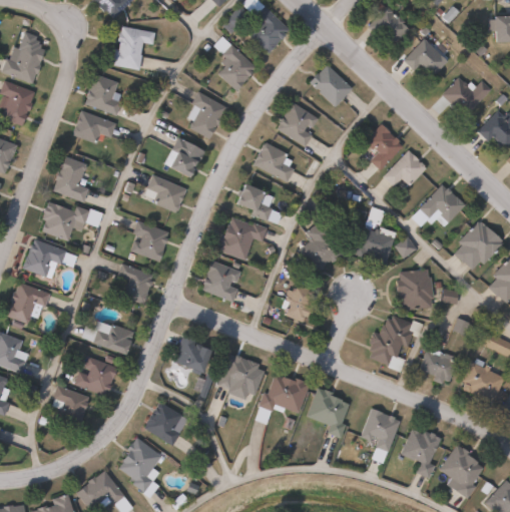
[(132,0),(113,19),(106,11),(104,13),(99,8),(100,6),(96,1),(95,2),(93,0),(132,0)]
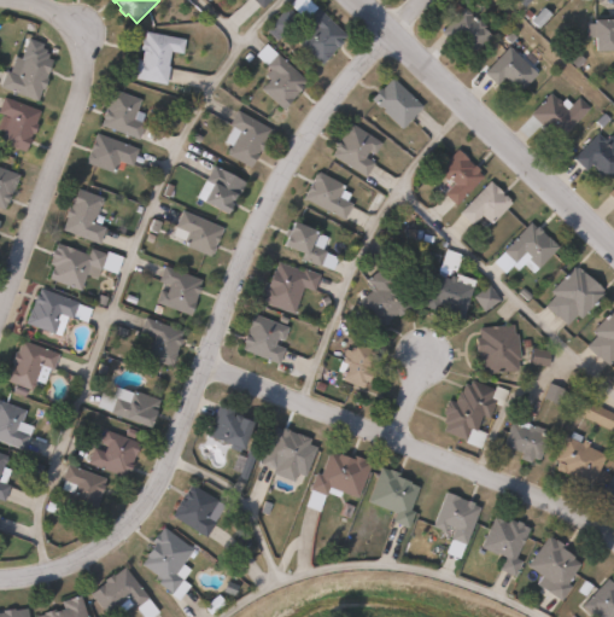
[(246,0),(263,13),(273,0),(246,0)]
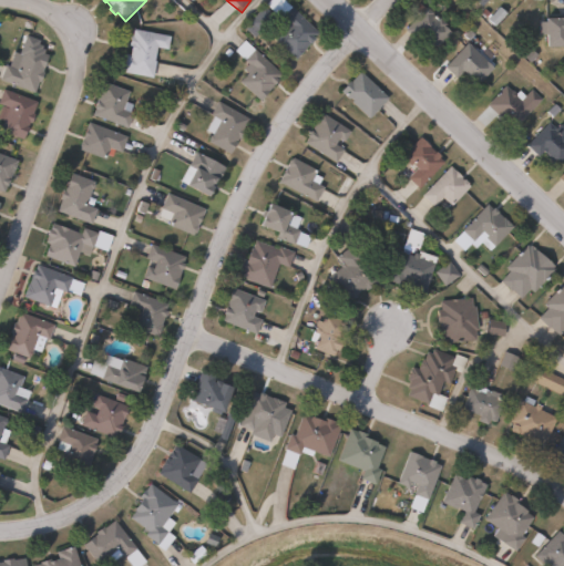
[(274,0),(285,0),(319,33),(295,59),(275,39),(284,30),(286,32),(290,28),(268,6),(274,0)]
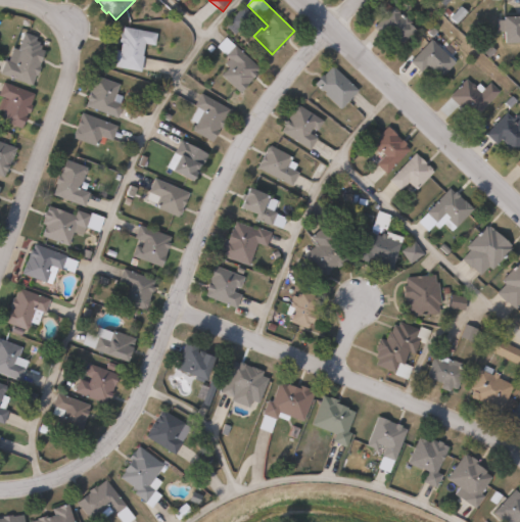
[(389,3),(403,18),(404,17),(406,19),(408,17),(413,24),(411,25),(417,31),(402,44),(382,22),(390,15),(384,8),(389,3)]
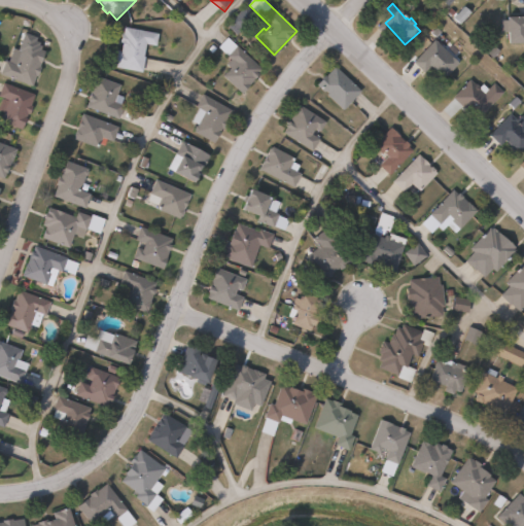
[(257,19),(243,34),(231,22),(246,6),(257,19)]
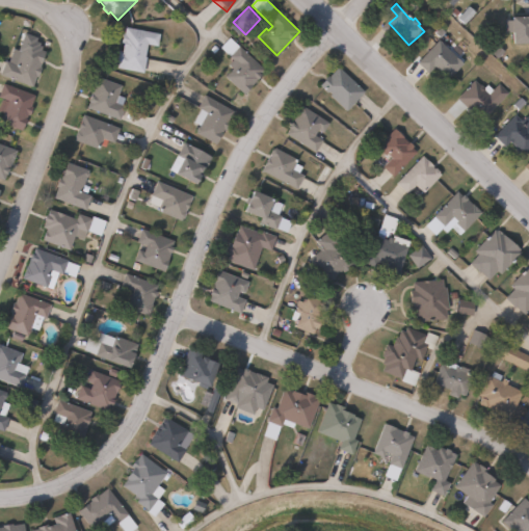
[(528,43),(511,43),(510,32),(506,32),(505,20),(511,20),(511,16),(528,15),(528,43)]
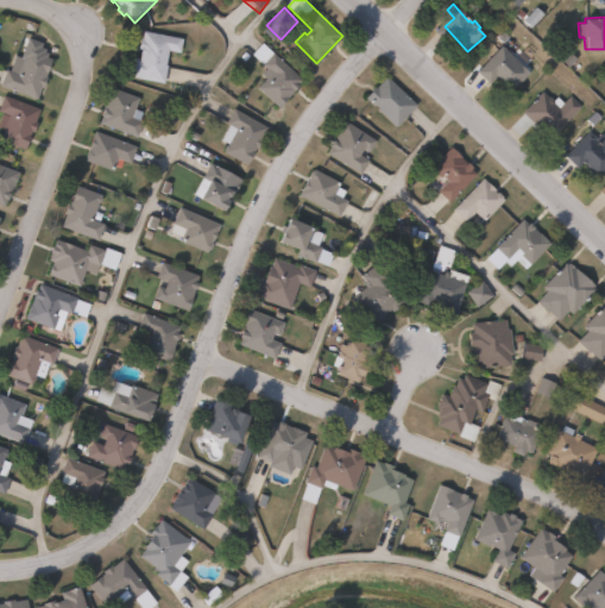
[(184,39),(182,52),(169,50),(166,66),(168,66),(165,83),(130,77),(133,57),(140,58),(142,54),(139,54),(140,46),(138,45),(139,38),(143,39),(144,32),(184,39)]
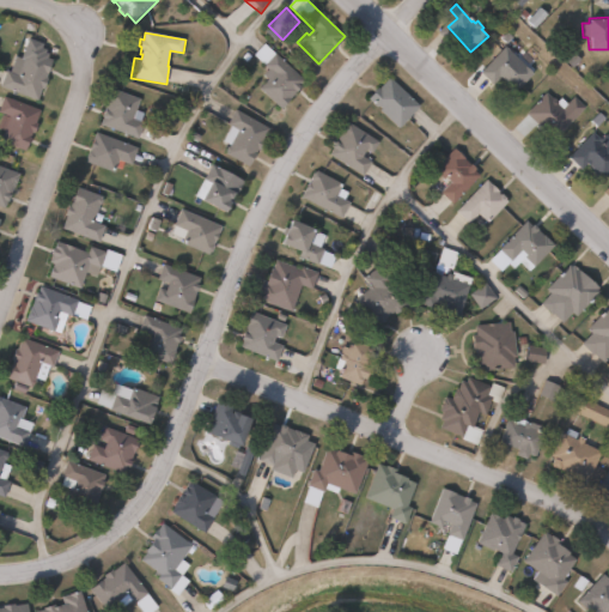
[(305,82),(280,109),(259,89),(267,79),(263,76),(269,70),(254,56),(265,43),(305,82)]
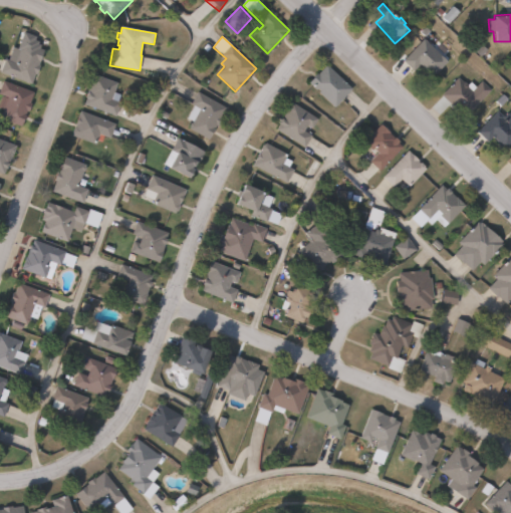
[(449,61),(436,74),(431,69),(428,72),(421,64),(415,70),(405,60),(426,38),(449,61)]
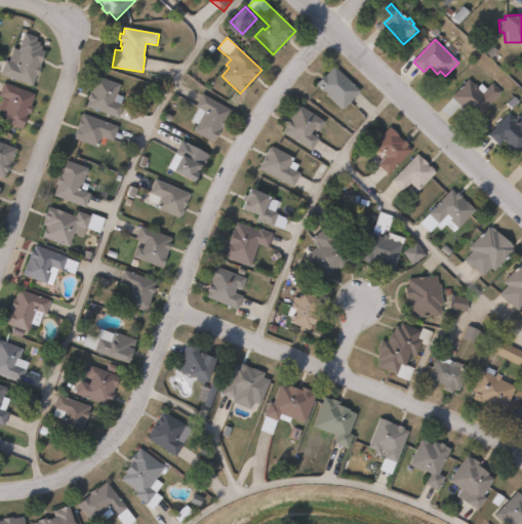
[(24,43),(45,51),(32,86),(0,74),(5,61),(9,62),(14,48),(21,50),(24,43)]
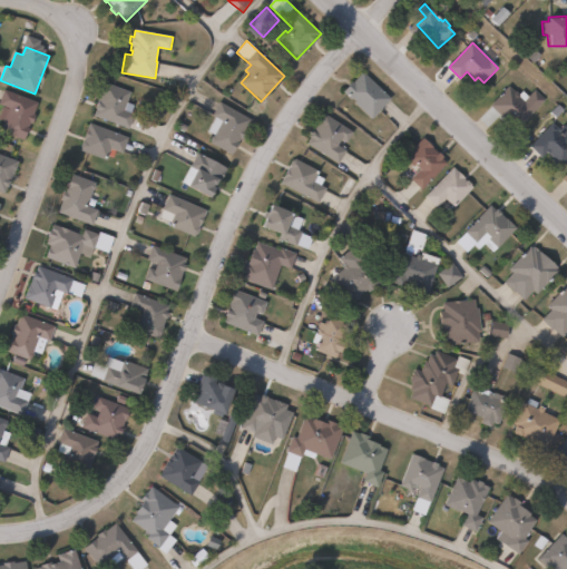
[(363,71),(391,99),(372,119),(343,91),(352,81),(353,82),(363,71)]
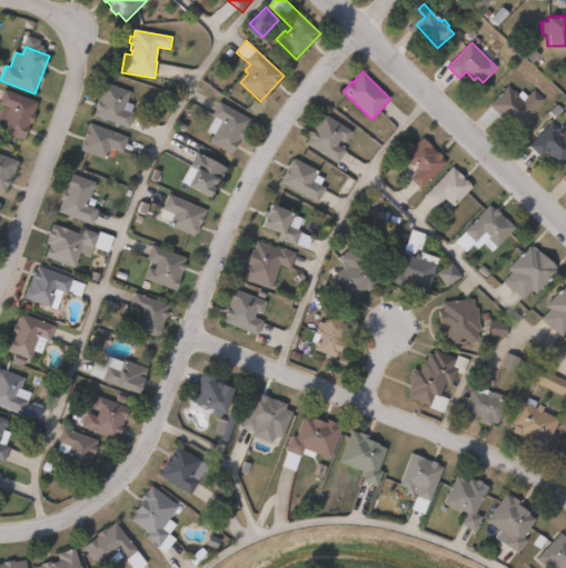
[(135,115),(129,129),(93,116),(96,108),(95,108),(105,82),(131,92),(123,110),(135,115)]
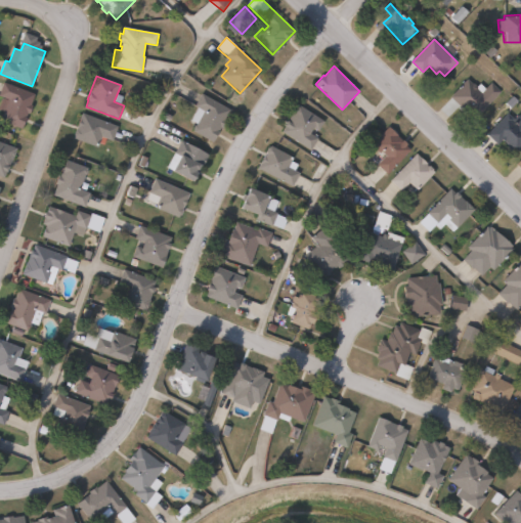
[(468,79),(474,85),(475,83),(478,86),(481,83),(487,89),(493,83),(503,91),(476,120),(451,97),(468,79)]
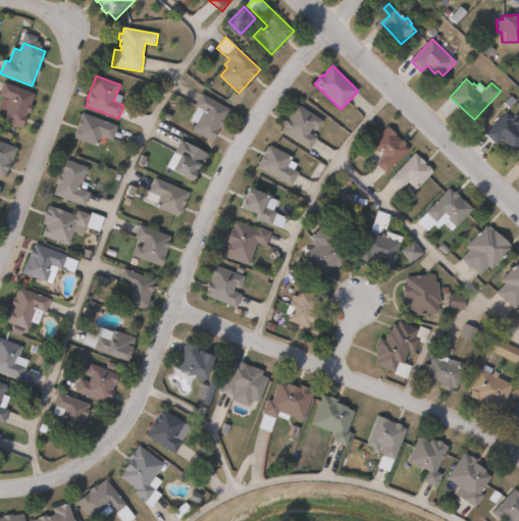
[(33,105),(30,113),(28,113),(22,127),(0,120),(4,111),(0,109),(0,103),(2,97),(0,96),(0,90),(3,82),(35,94),(31,104),(33,105)]
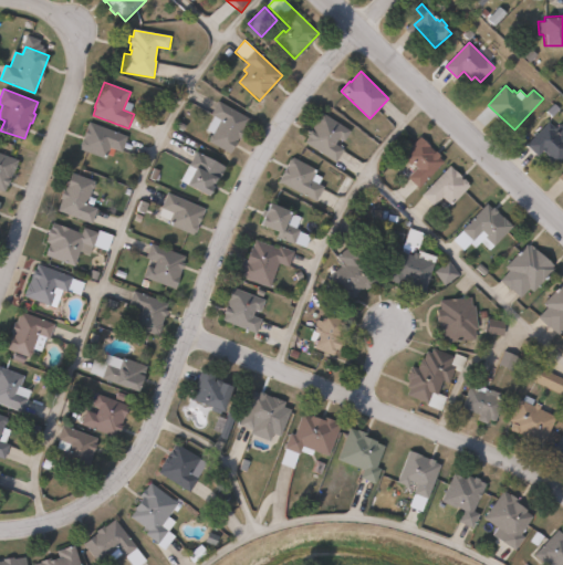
[(246,131),(241,139),(239,138),(230,154),(208,142),(214,134),(206,129),(214,116),(211,114),(218,101),(250,119),(244,129),(246,131)]
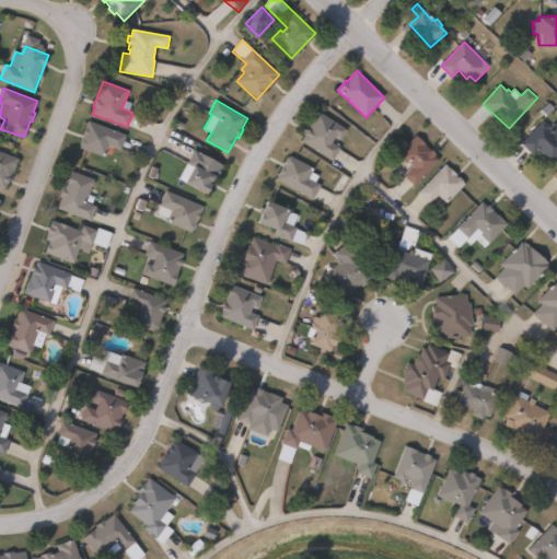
[(347,130),(339,142),(334,139),(332,141),(340,148),(332,161),(301,141),(305,135),(303,134),(317,111),(347,130)]
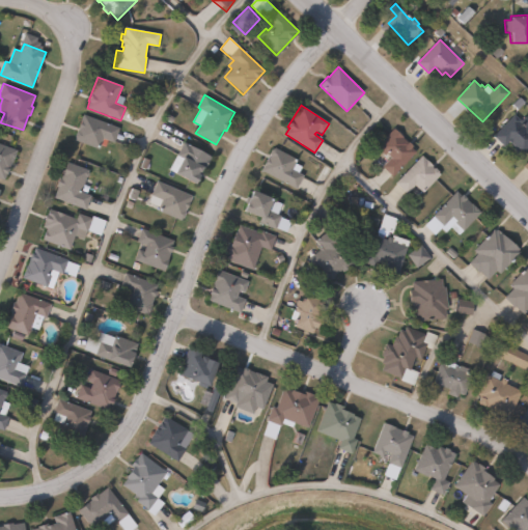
[(527,148),(522,155),(515,147),(516,146),(509,141),(505,146),(495,137),(516,114),(527,127),(527,148)]
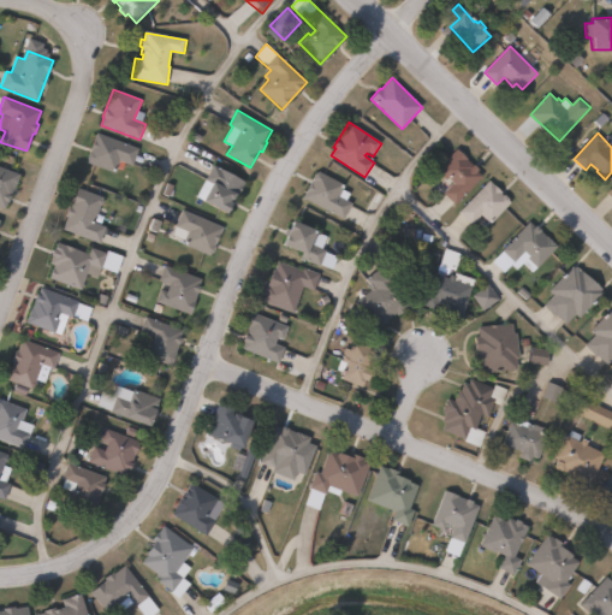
[(138,149),(132,165),(125,163),(123,170),(117,167),(116,172),(87,160),(97,134),(138,149)]
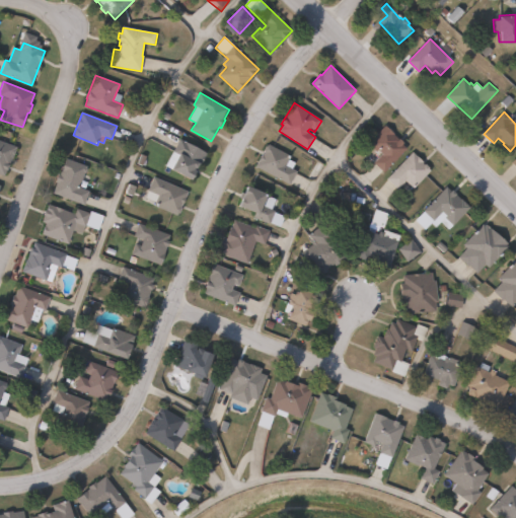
[(408,149),(383,173),(373,162),(379,157),(375,153),(376,151),(368,143),(385,126),(403,143),(402,144),(408,149)]
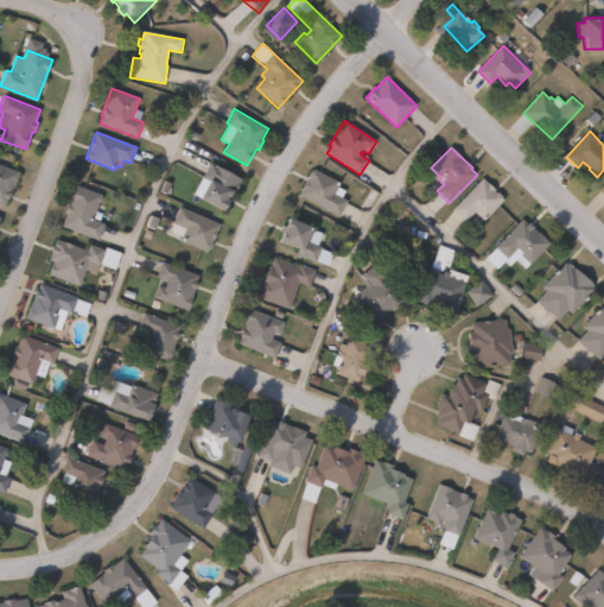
[(242,179),(234,195),(229,191),(226,197),(223,196),(222,197),(226,200),(221,209),(197,197),(198,196),(195,195),(211,163),(242,179)]
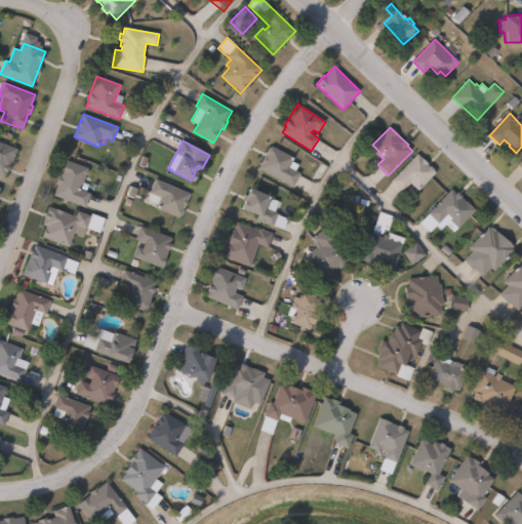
[(0,143),(16,149),(10,168),(7,167),(4,177),(0,175),(0,143)]
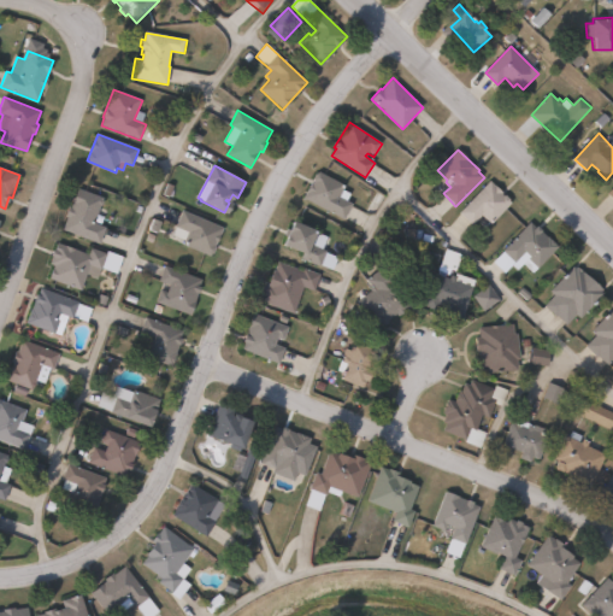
[(353,204),(343,220),(304,198),(318,171),(346,186),(343,189),(351,193),(347,200),(353,204)]
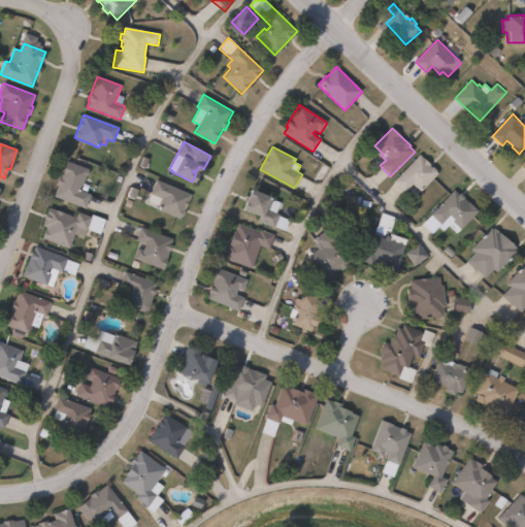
[(438,172),(421,192),(413,184),(404,193),(394,183),(420,155),(438,172)]
